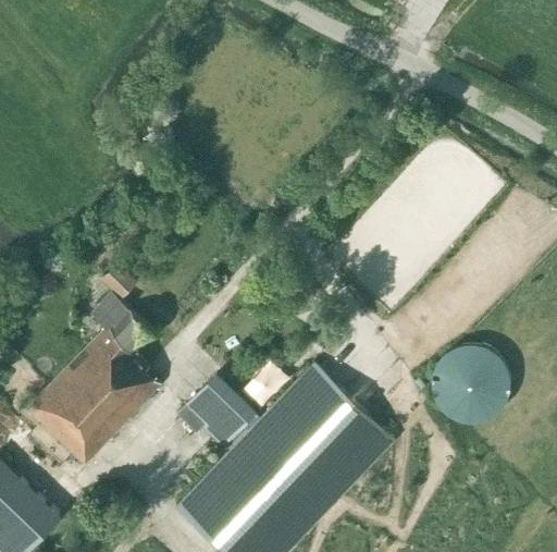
[(124,298),(136,285),(116,267),(104,280),(124,298)]
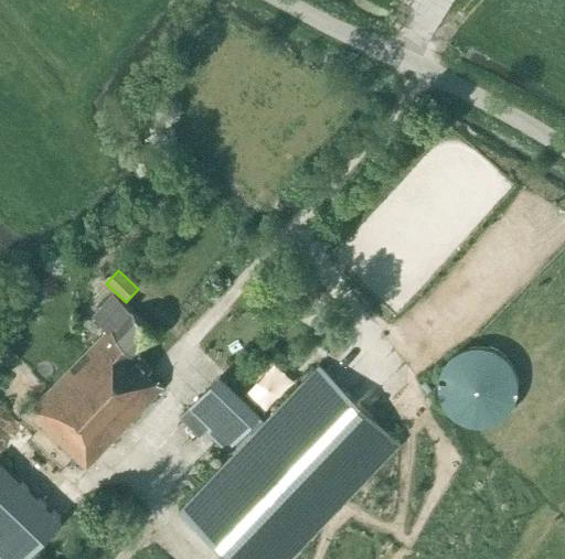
[(132,319),(114,300),(97,316),(97,322),(109,334),(28,417),(43,431),(42,433),(85,474),(163,394),(148,378),(151,375),(136,359),(156,340),(132,318),(132,319)]
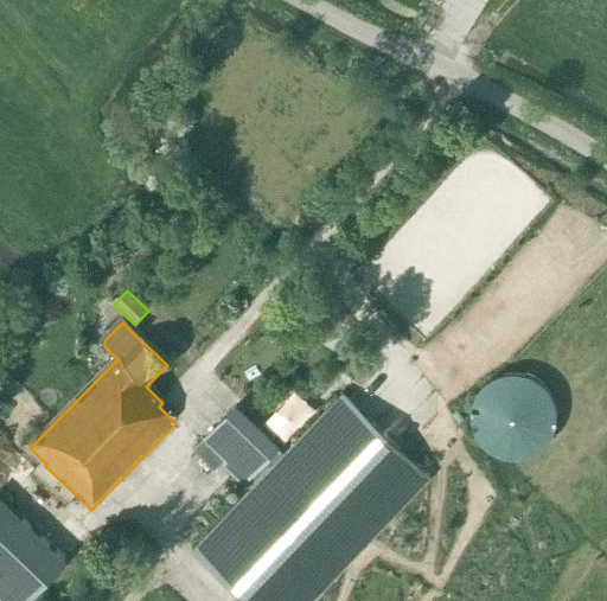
[(509,461),(515,461),(519,461),(522,460),(526,459),(530,458),(534,456),(536,454),(540,452),(544,448),(545,446),(548,443),(549,441),(551,439),(553,435),(554,433),(555,428),(555,426),(555,422),(556,420),(556,416),(555,414),(555,410),(554,408),(554,406),(553,402),(551,400),(549,396),(545,391),(543,388),(538,384),(532,381),(529,378),(523,377),(518,376),(512,376),(510,376),(506,376),(504,377),(502,377),(496,379),(491,382),(487,384),(485,385),(483,388),(480,391),(478,394),(477,396),(474,400),(473,403),(472,406),(471,410),(471,413),(471,417),(471,420),(471,423),(471,426),(472,429),(472,432),(473,435),(474,438),(477,440),(477,441),(479,445),(484,449),(486,452),(489,453),(491,455),(493,456),(497,458),(500,459),(503,460),(509,461)]
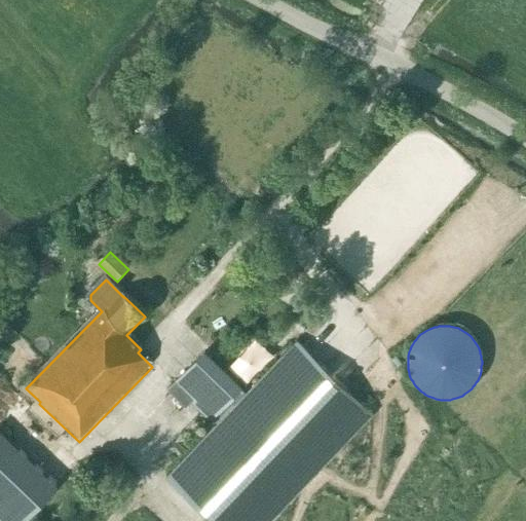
[(271,520),(371,417),(298,347),(248,400),(240,392),(204,357),(174,388),(218,431),(168,482),(210,520),(271,520)]
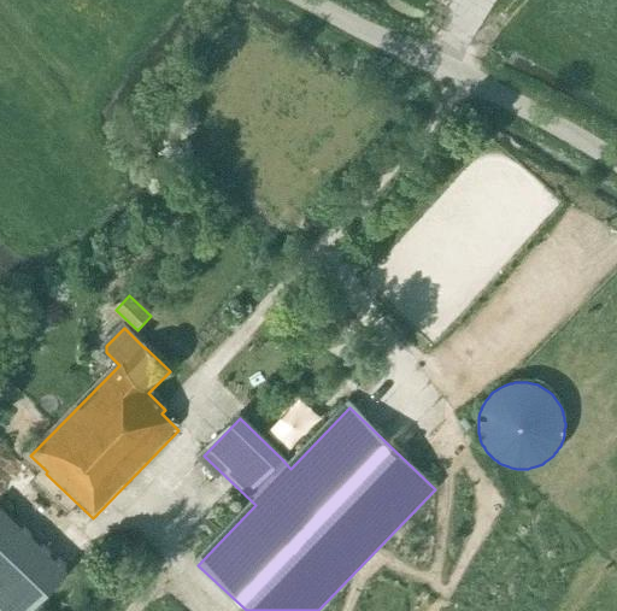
[(30,610),(65,574),(0,512),(0,610),(30,610)]
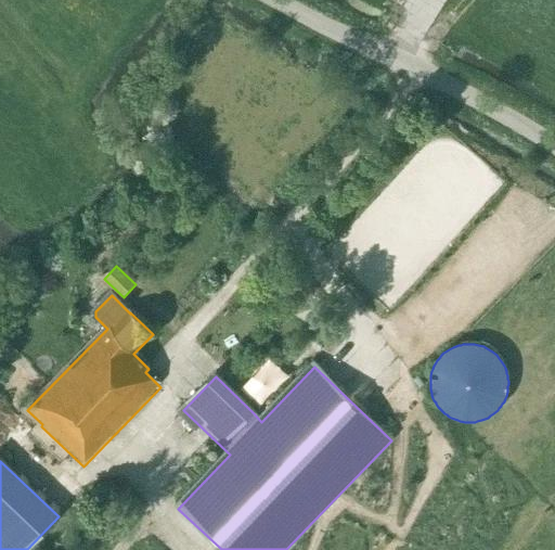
All buildings are outlined.
